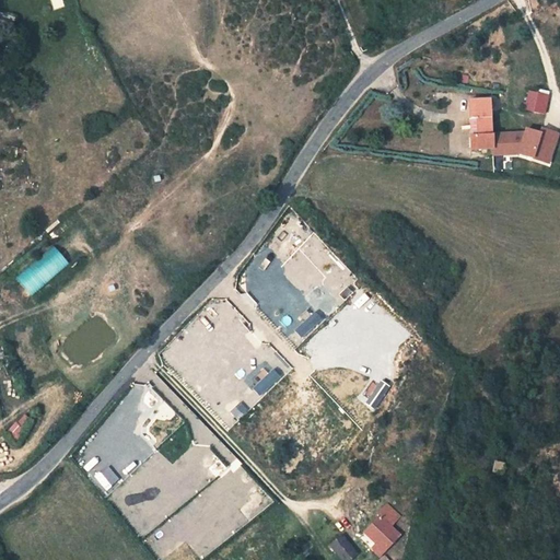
[(50,0),(55,10),(65,7),(61,0),(50,0)]
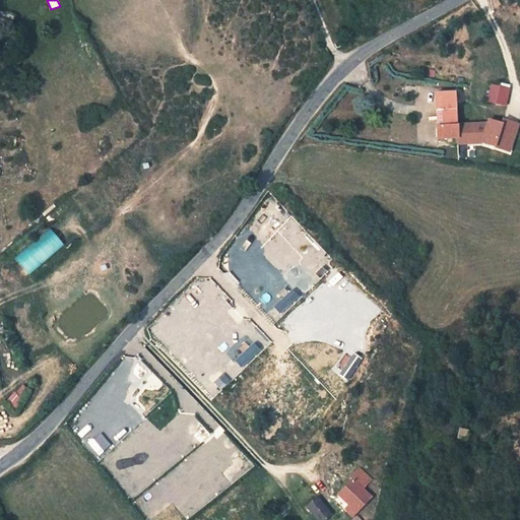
[(508,89),(493,86),(490,102),(505,105),(508,89)]
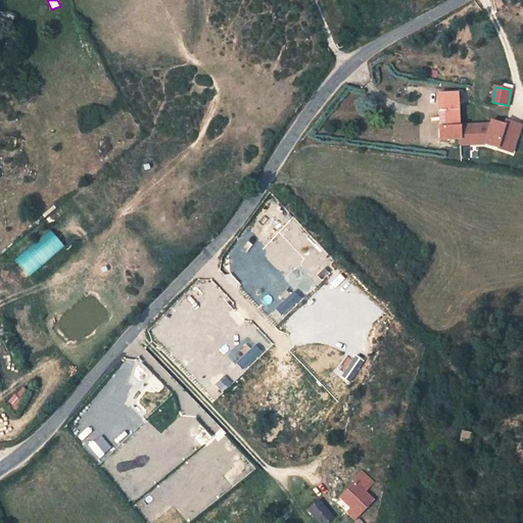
[(441,110),(445,110),(446,127),(441,127),(440,127),(441,140),(460,139),(459,125),(458,93),(439,94),(440,110),(441,110)]
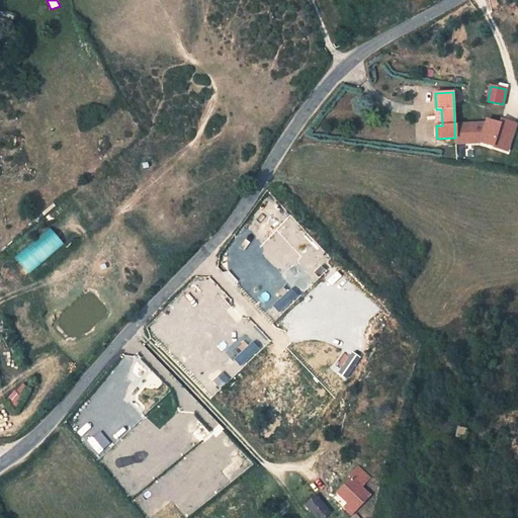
[(454,123),(455,138),(456,145),(480,144),(507,154),(516,123),(498,118),(496,123),(484,118),(483,121),(454,123)]
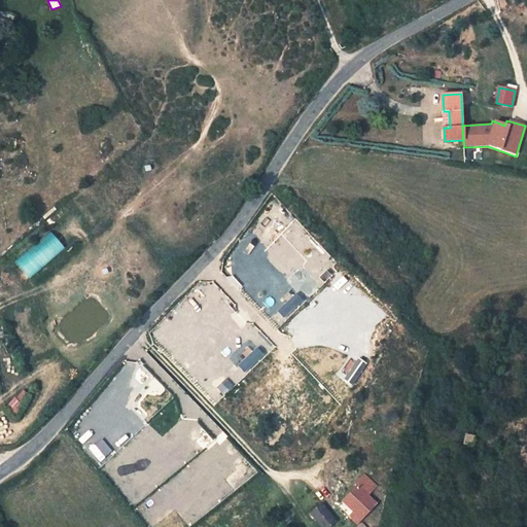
[(64,248),(49,232),(15,261),(31,278),(64,248)]
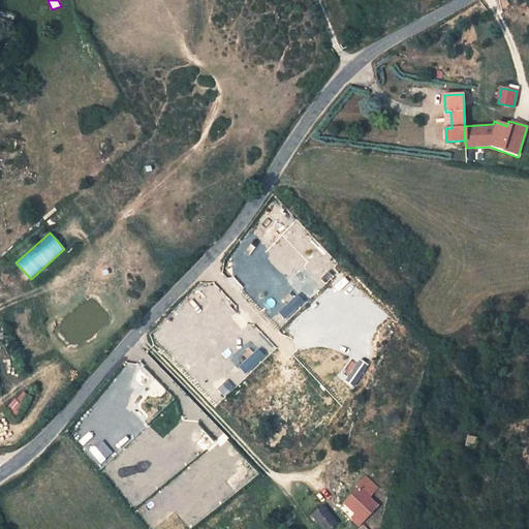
[(476,438),(467,436),(465,444),(474,447),(476,438)]
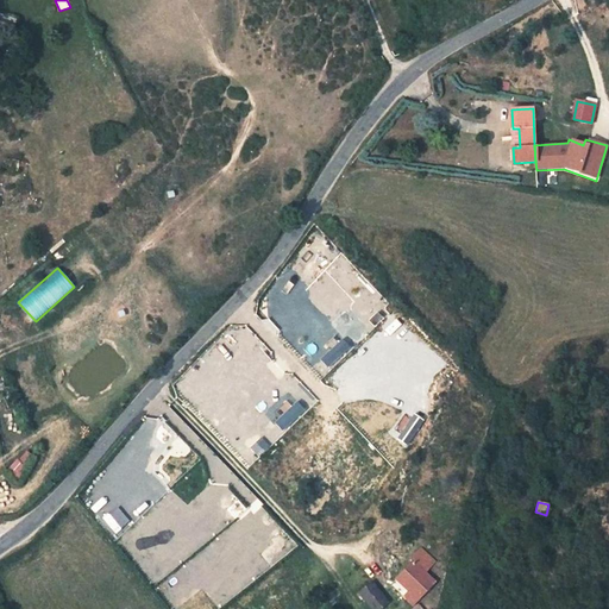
[(403,596),(414,606),(438,581),(427,572),(437,562),(421,547),(412,557),(414,559),(396,579),(409,591),(403,596)]
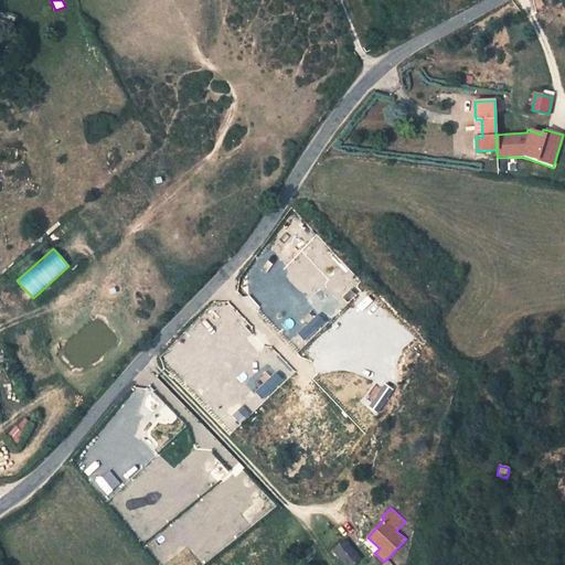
[(347,539),(332,550),(344,564),(349,564),(358,558),(360,562),(363,558),(347,539)]
